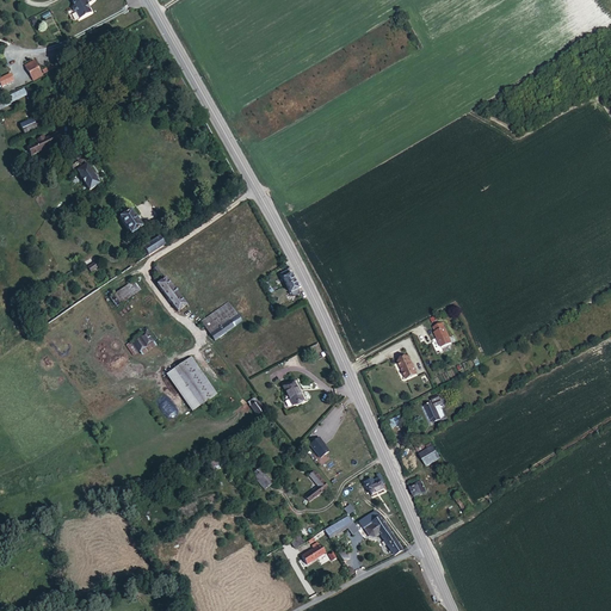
[(86,0),(73,6),(75,11),(73,11),(73,13),(74,16),(75,17),(79,23),(92,17),(90,12),(88,12),(87,8),(90,8),(86,0)]
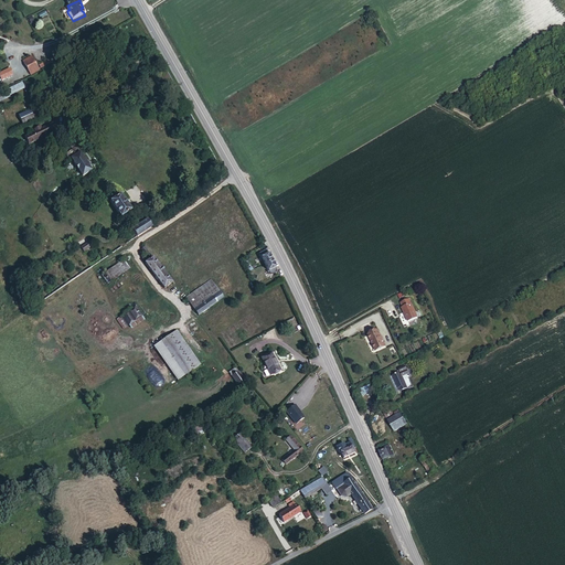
[(32,57),(23,62),(29,74),(38,70),(32,57)]
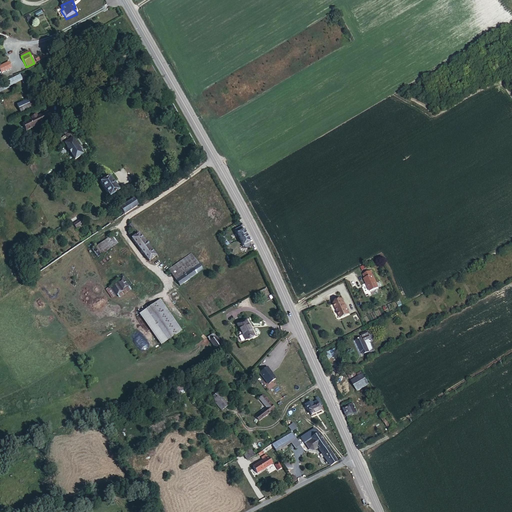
[(0,71),(1,74),(12,69),(9,62),(0,65),(0,71)]
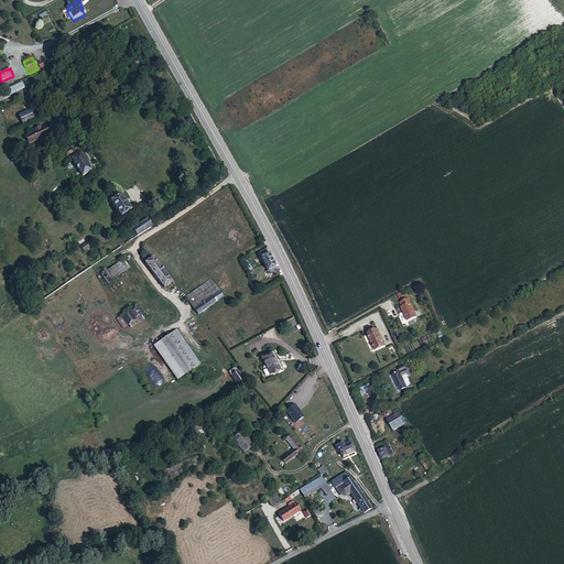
[(12,89),(0,95),(0,100),(13,94),(12,89)]
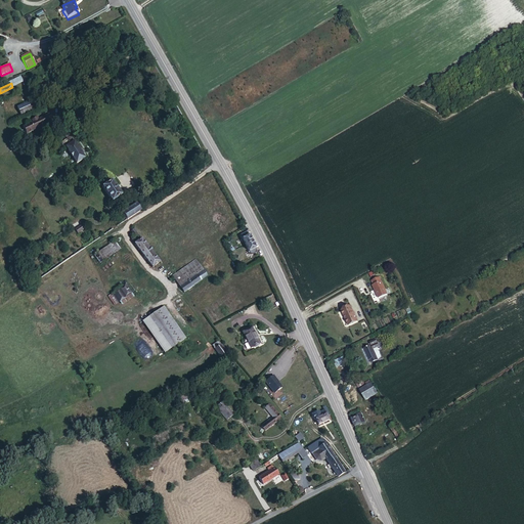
[(28,103),(17,108),(19,116),(31,111),(28,103)]
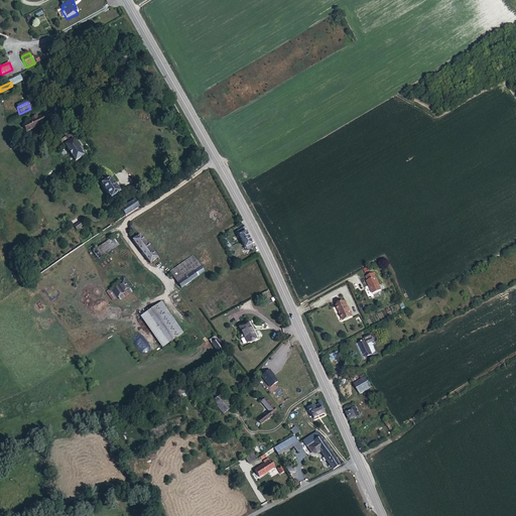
[(50,120),(47,115),(35,121),(34,119),(31,120),(32,123),(22,127),(25,133),(50,120)]
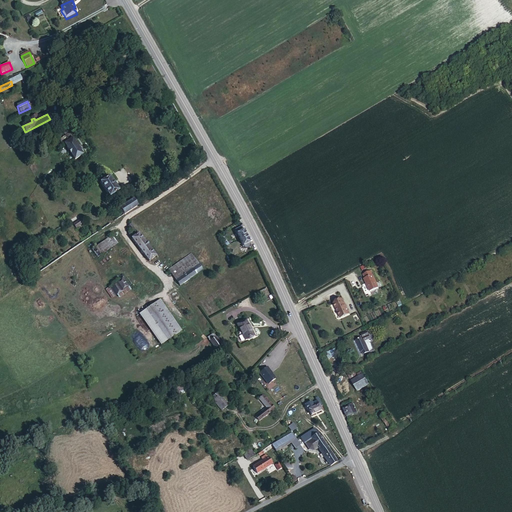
[(68,140),(62,144),(65,149),(67,148),(79,163),(87,157),(75,142),(77,140),(73,135),(73,136),(71,134),(66,137),(68,140)]
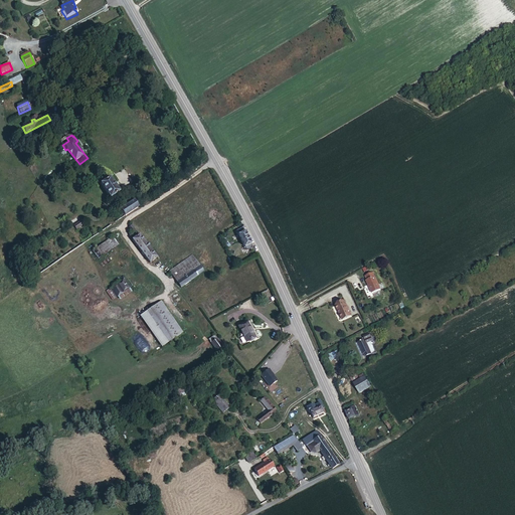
[(110,178),(101,184),(111,198),(120,192),(110,178)]
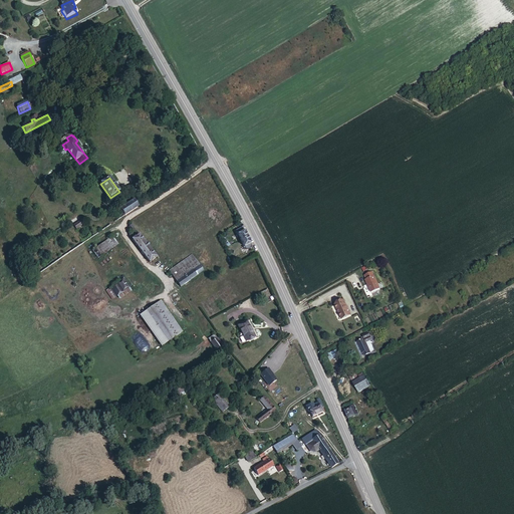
[(125,207),(130,213),(139,207),(135,201),(130,203),(129,202),(124,205),(125,206),(125,207)]
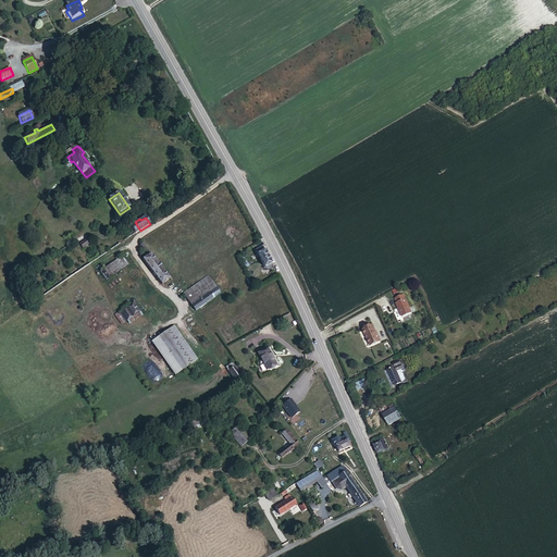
[(131,227),(135,234),(140,231),(136,224),(131,227)]
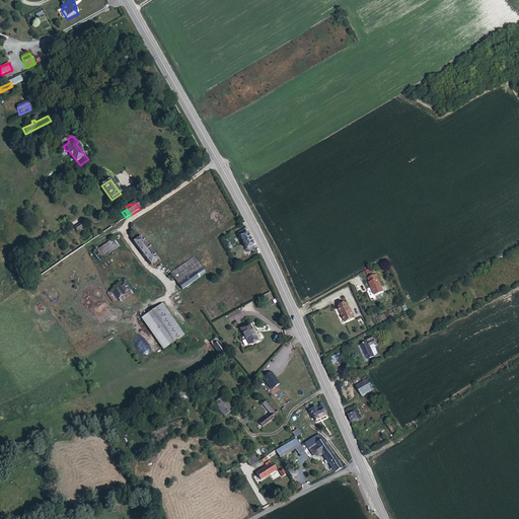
[(82,223),(75,227),(77,231),(84,226),(82,223)]
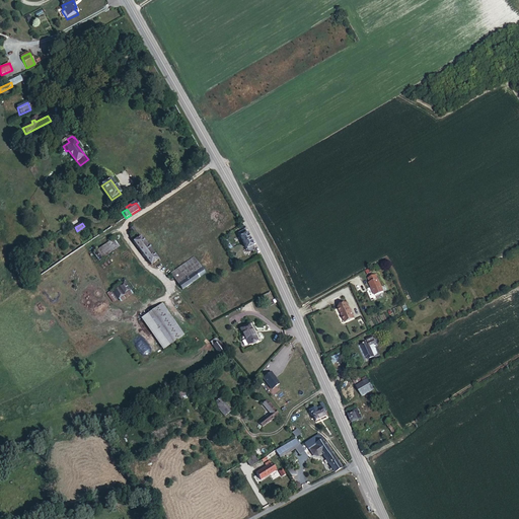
[(137,239),(134,241),(151,265),(158,260),(134,226),(130,229),(137,239)]
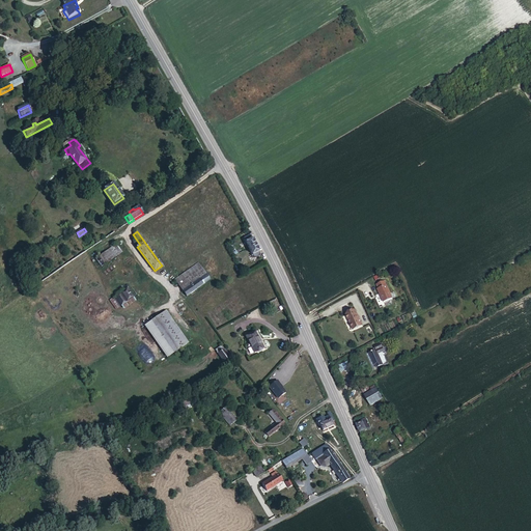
[(250,235),(245,239),(250,249),(255,246),(250,235)]
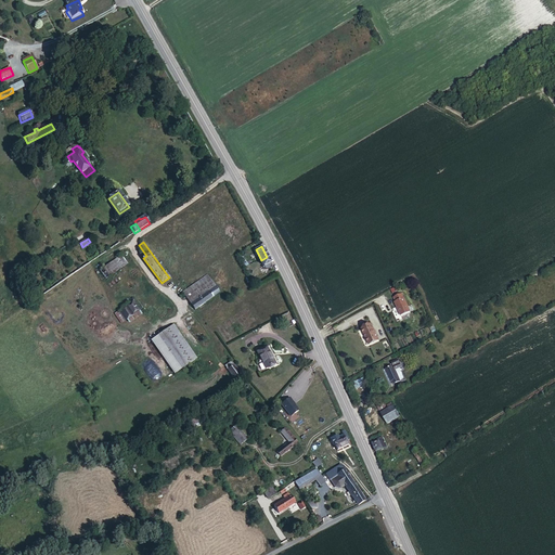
[(127,263),(121,256),(105,267),(112,275),(127,263)]
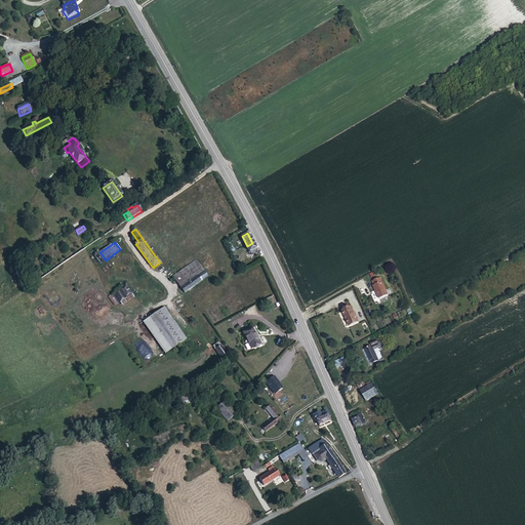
[(252,243),(247,246),(250,252),(250,251),(252,255),(257,252),(252,243)]
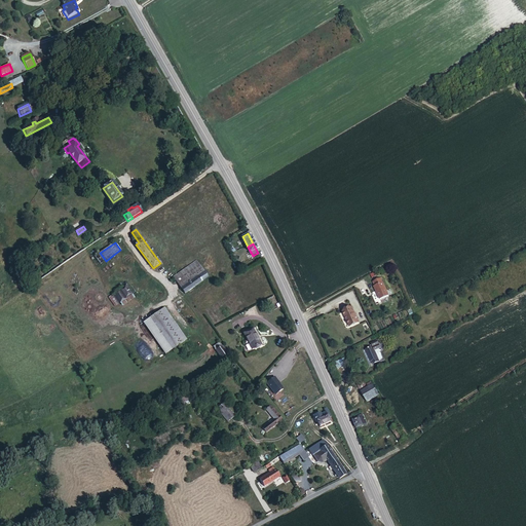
[(100,253),(95,257),(101,264),(106,261),(100,253)]
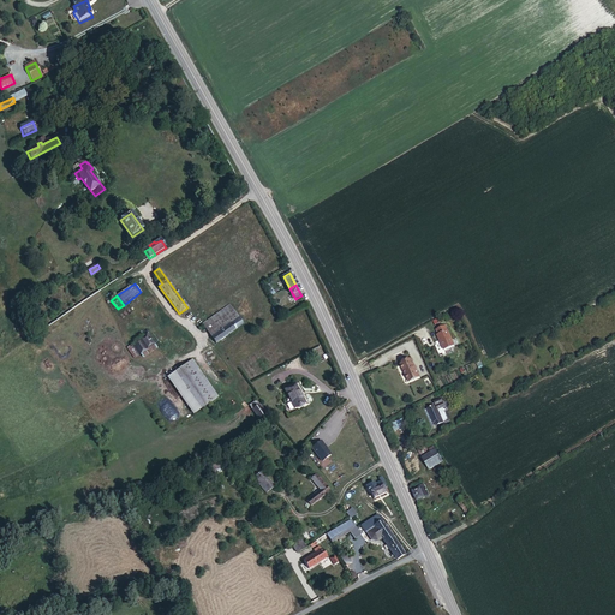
[(203,324),(210,334),(237,315),(231,305),(203,324)]
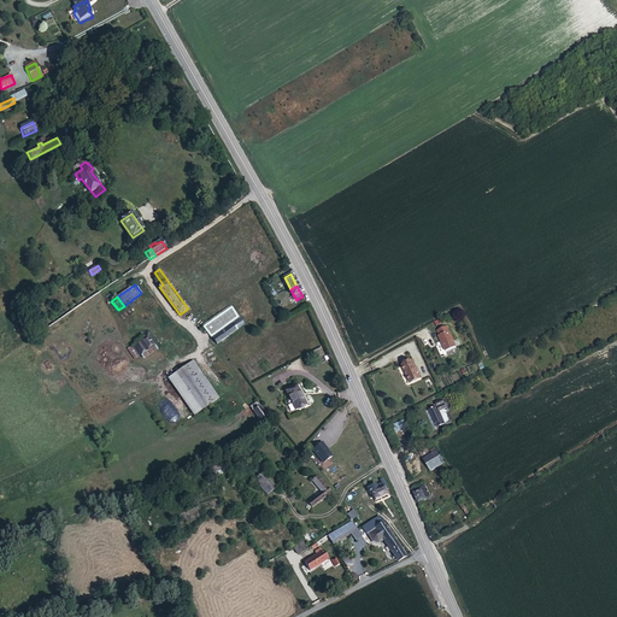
[(238,316),(211,335),(217,345),(245,324),(238,316)]
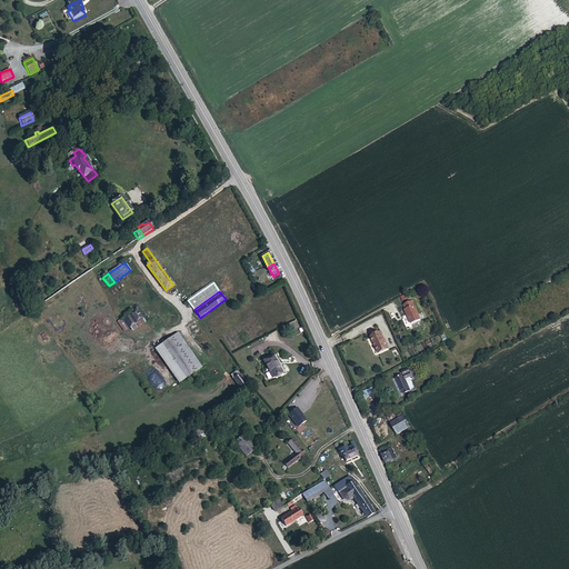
[(405,310),(411,323),(420,320),(412,301),(403,305),(406,309),(405,310)]
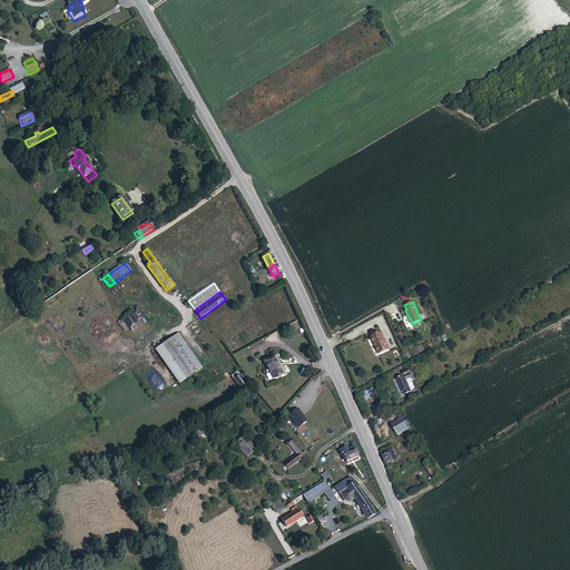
[(137,308),(118,323),(125,333),(130,328),(133,332),(147,323),(137,308)]
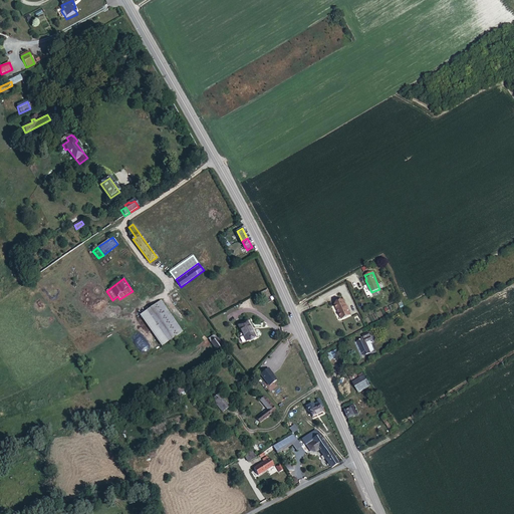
[(182,333),(160,301),(141,315),(162,346),(182,333)]
